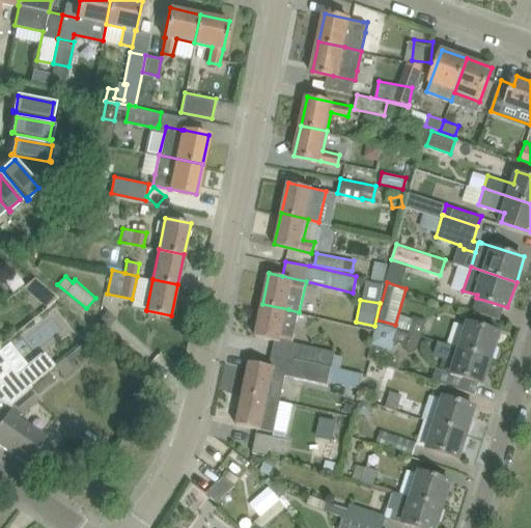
[(262,304),(255,335),(292,342),(295,331),(284,329),(288,309),(262,304)]
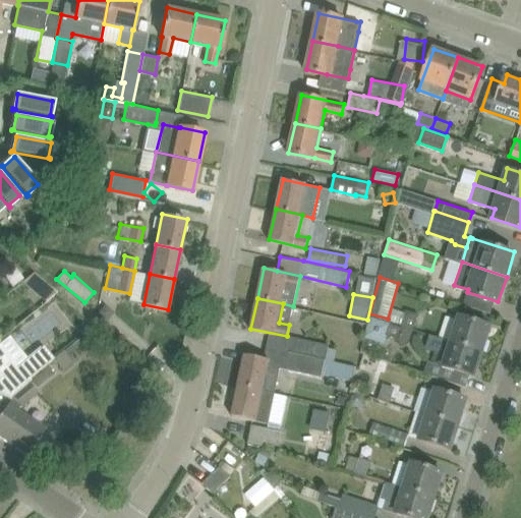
[(408,309),(404,322),(409,324),(408,327),(412,328),(417,312),(408,309)]
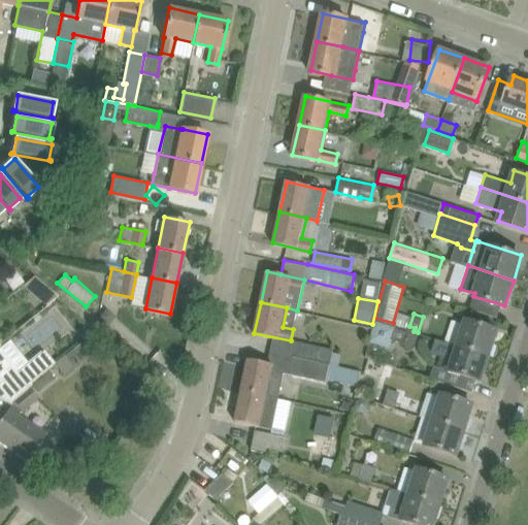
[(466,320),(458,343),(489,354),(497,330),(466,320)]
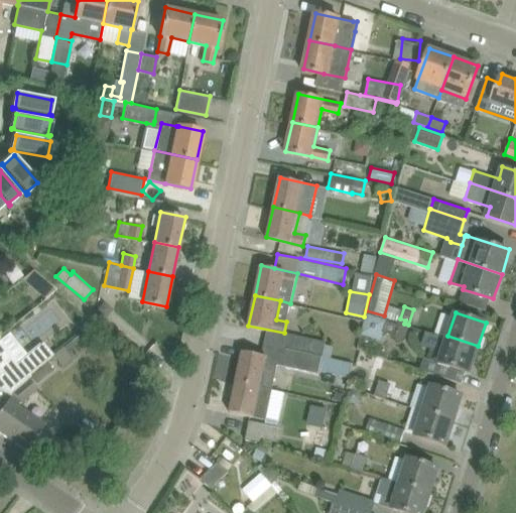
[(385,318),(381,331),(395,335),(399,323),(385,318)]
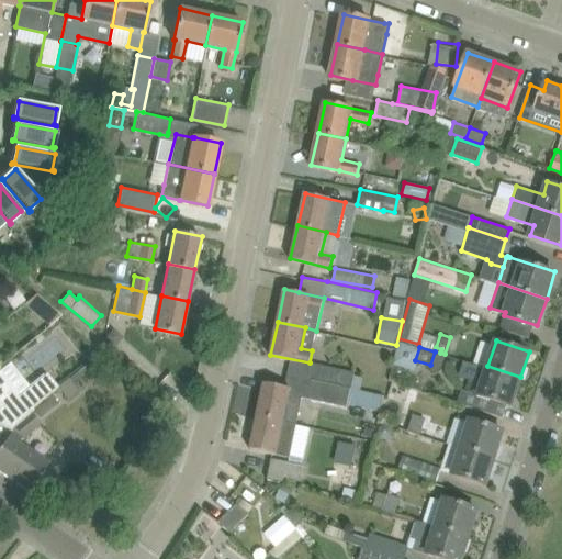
[(462,389),(458,401),(503,416),(507,403),(512,405),(520,377),(487,366),(474,361),(465,390),(462,389)]
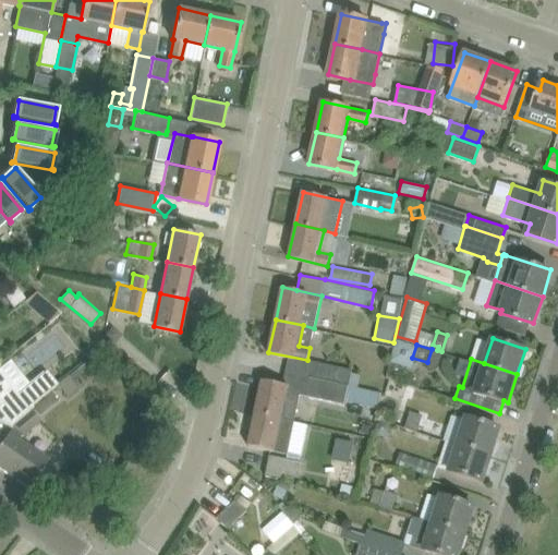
[(313,360),(308,376),(348,385),(352,369),(313,360)]
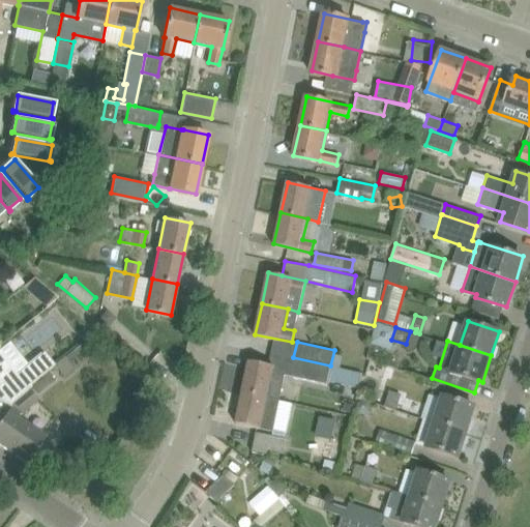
[(0,387),(0,399),(7,403),(30,383),(55,363),(43,351),(17,374),(0,387)]
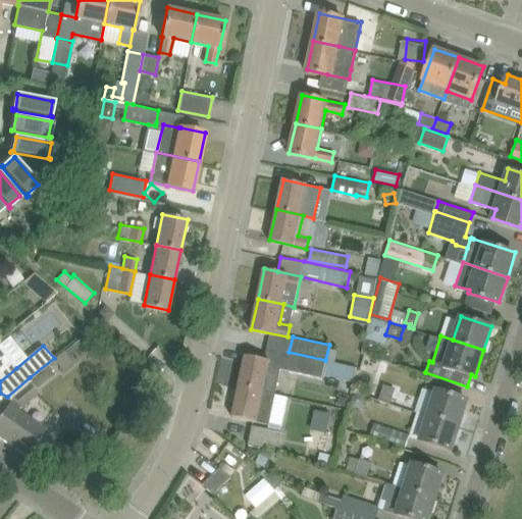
[(0,381),(16,368),(0,347),(0,381)]
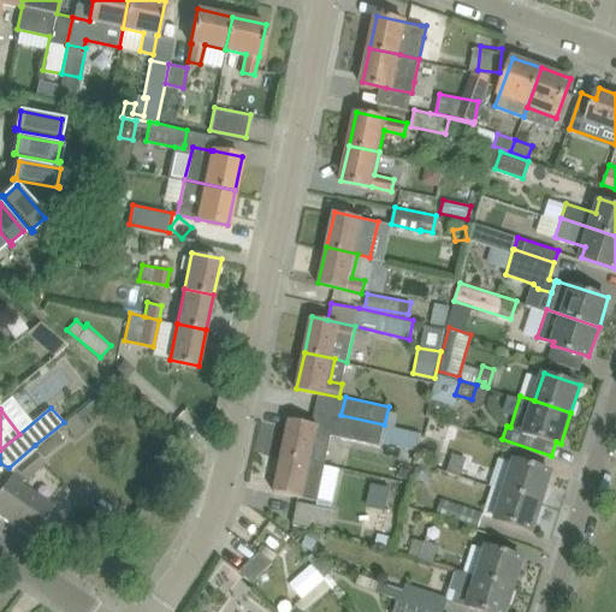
[(341,415),(337,434),(380,443),(416,451),(421,433),(384,425),(341,415)]
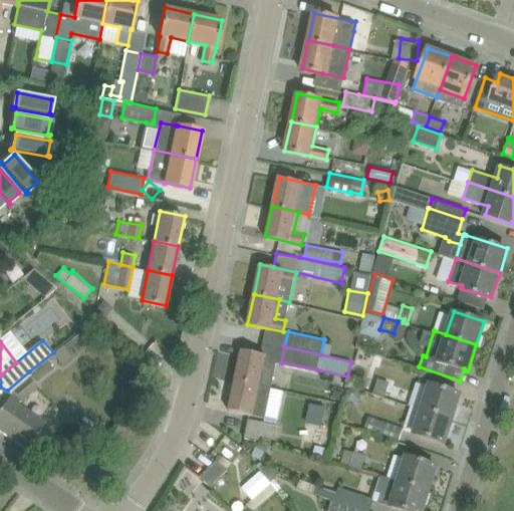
[(361,346),(356,359),(371,364),(375,351),(361,346)]
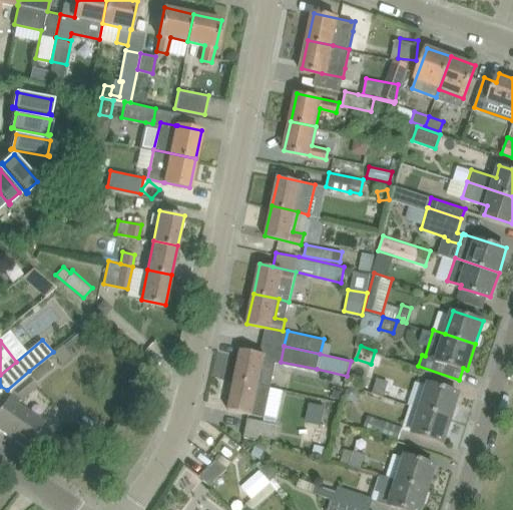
[(241,349),(234,379),(261,384),(265,366),(275,368),(277,357),(241,349)]
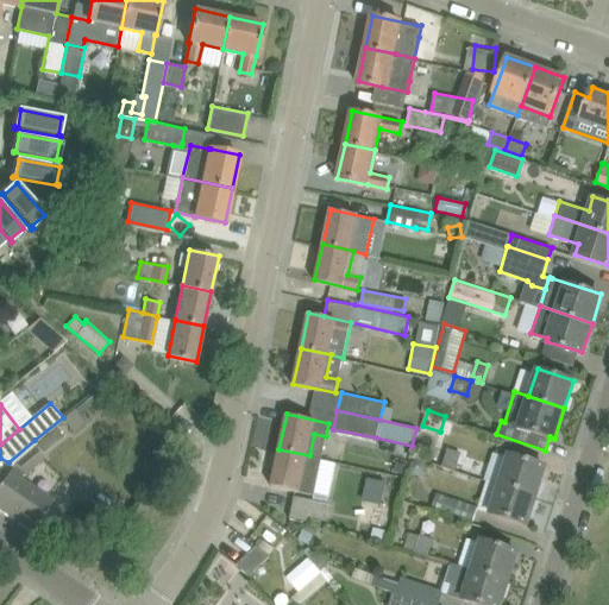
[(13,465),(0,484),(0,508),(32,530),(46,511),(55,499),(22,477),(44,458),(33,445),(36,442),(35,440),(8,462),(13,465)]
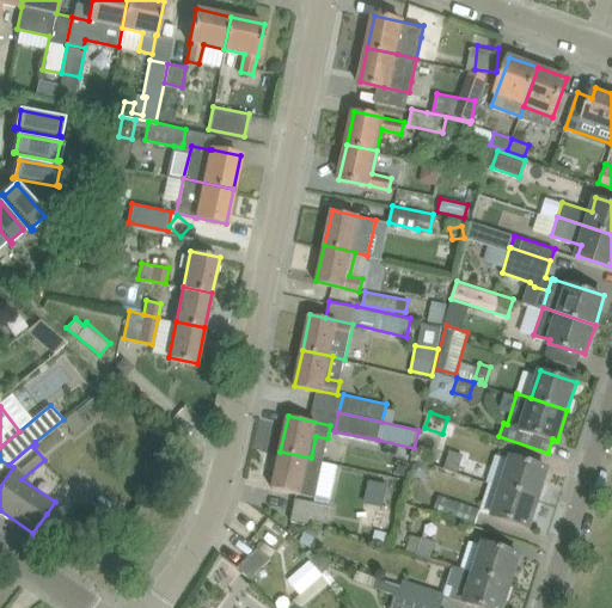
[(448,448),(444,464),(446,465),(458,470),(463,453),(452,449),(448,448)]
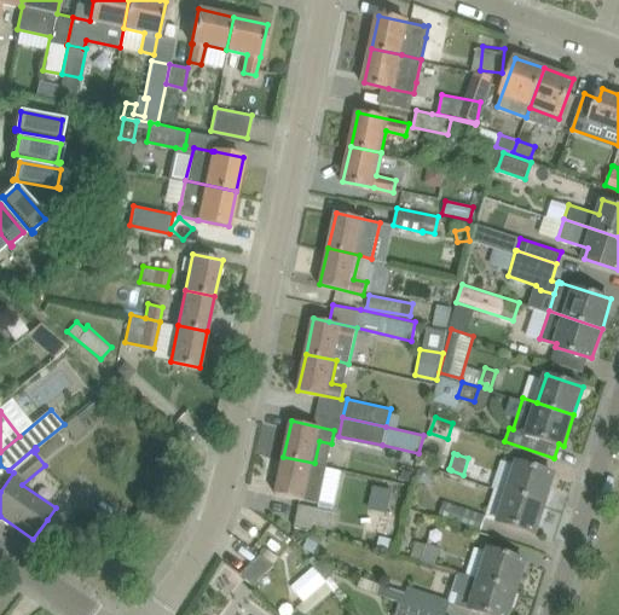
[(283,457),(276,493),(319,502),(319,499),(322,489),(323,485),(337,487),(341,469),(314,463),(283,457)]
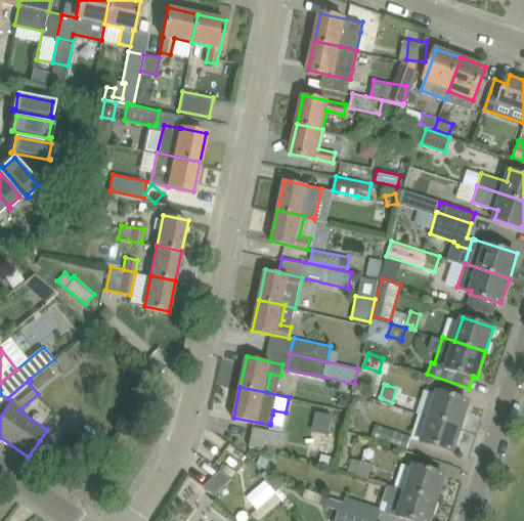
[(438,391),(430,415),(462,425),(469,401),(438,391)]
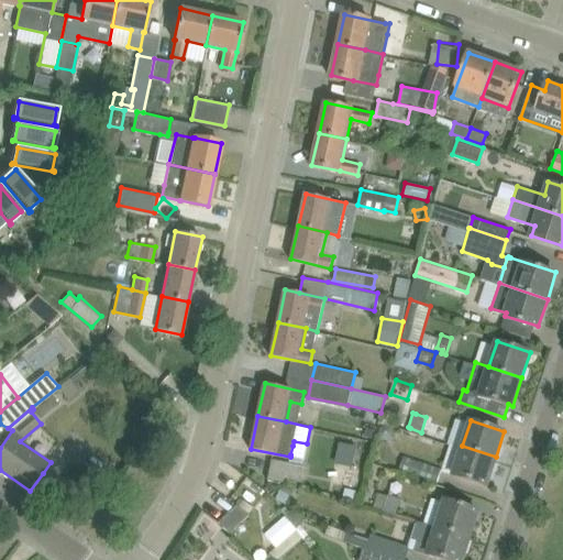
[(486,485),(496,457),(462,446),(452,474),(486,485)]
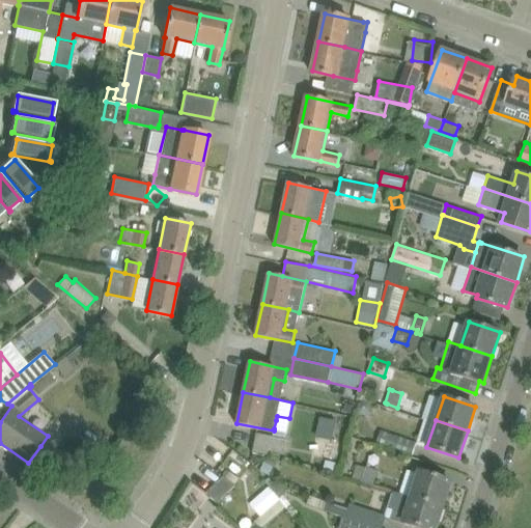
[(381,429),(376,443),(412,454),(417,442),(381,429)]
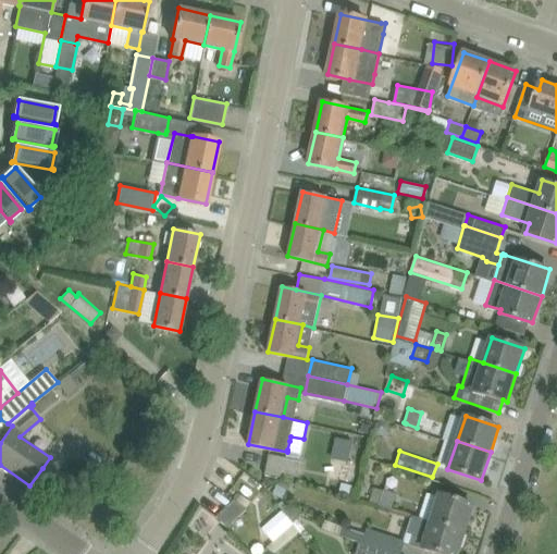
[(267,469),(265,474),(281,476),(282,472),(297,476),(300,459),(269,453),(267,469)]
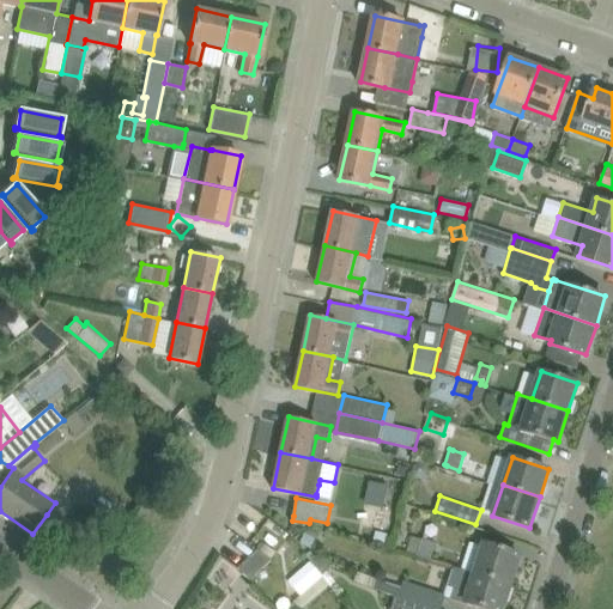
[(308,527),(301,541),(311,546),(319,531),(308,527)]
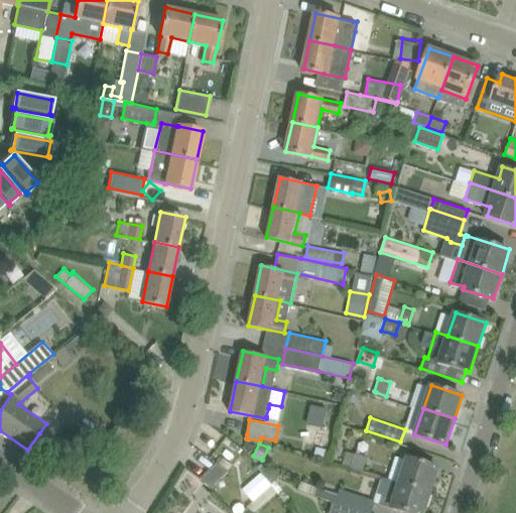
[(317,446),(315,456),(329,459),(332,450),(317,446)]
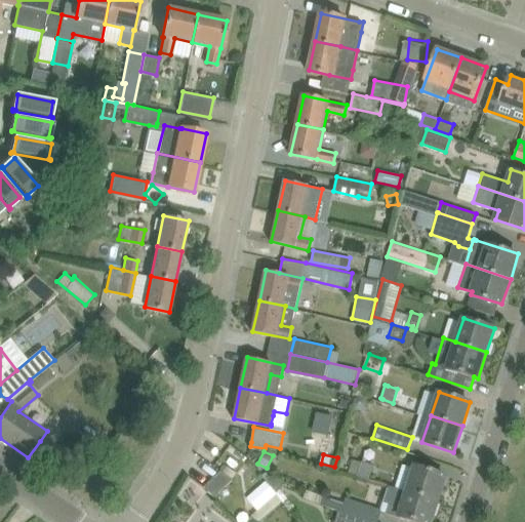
[(353,458),(350,470),(358,473),(357,474),(363,476),(368,478),(373,463),(363,458),(362,462),(353,458)]
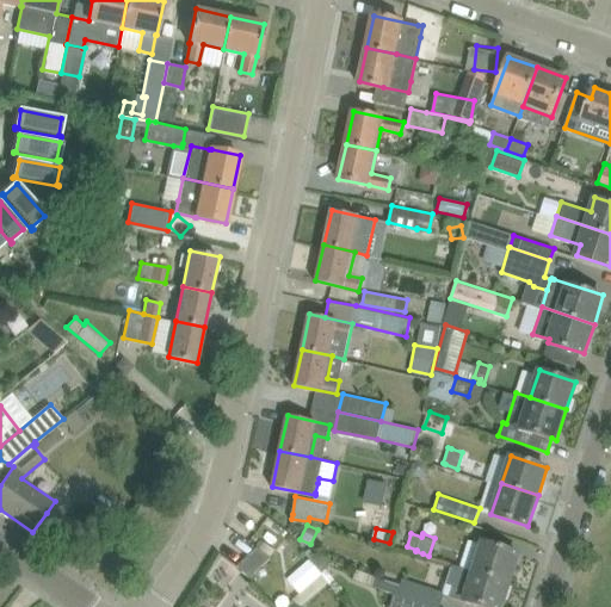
[(483,542),(474,570),(511,581),(519,553),(483,542)]
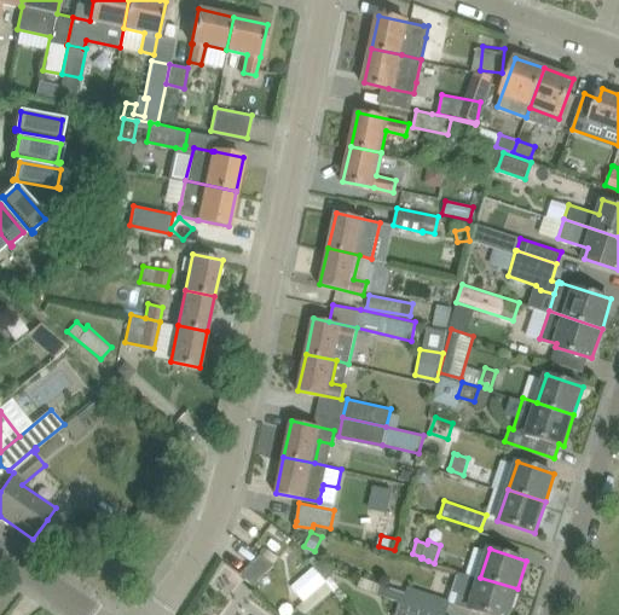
[(242,570),(254,584),(275,562),(261,552),(242,570)]
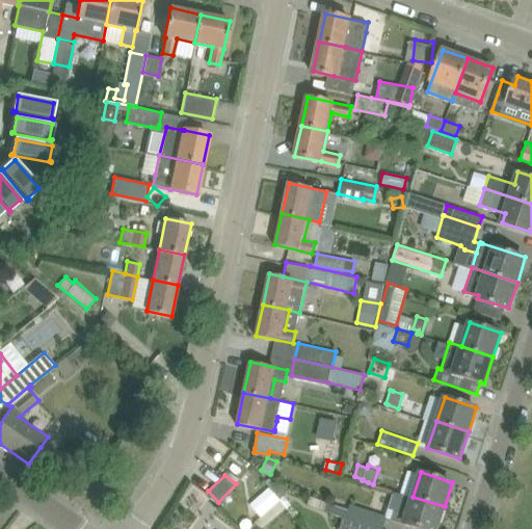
[(275,480),(269,484),(280,498),(289,486),(275,480)]
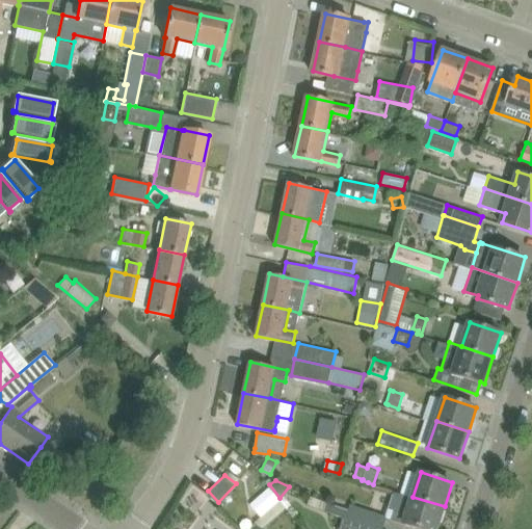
[(427,528),(436,528),(445,506),(413,497),(394,491),(389,506),(395,508),(392,518),(427,528)]
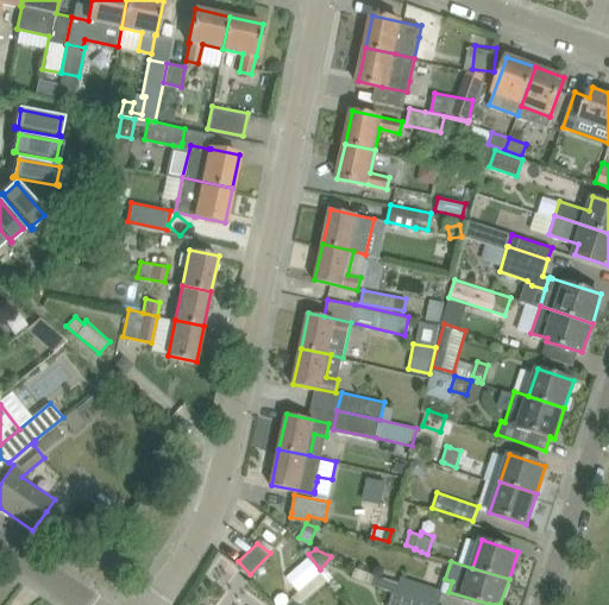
[(320,569),(299,588),(306,597),(327,578),(320,569)]
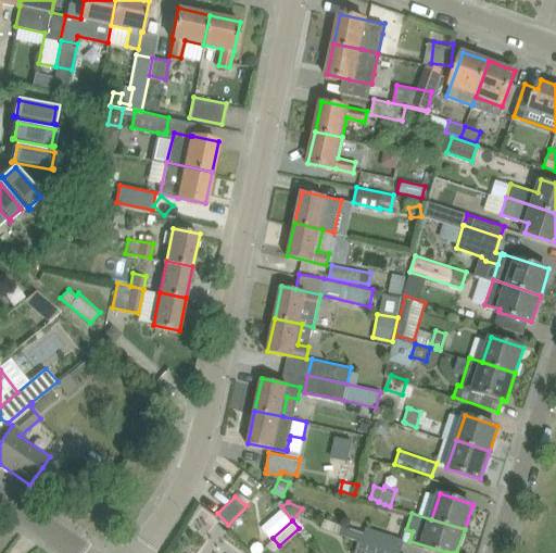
[(344,535),(358,540),(358,539),(401,552),(405,539),(366,527),(365,531),(348,526),(344,535)]
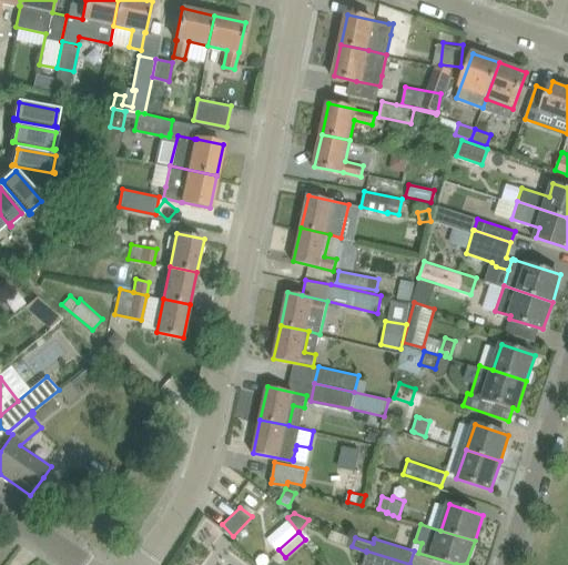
[(409,564),(366,551),(366,552),(363,564),(409,564)]
